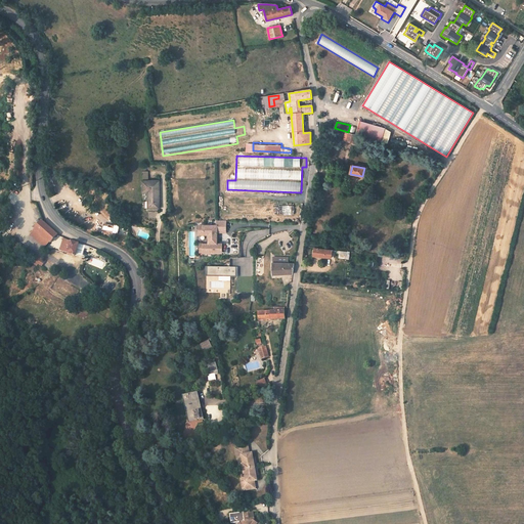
[(159,209),(159,181),(142,182),(142,192),(148,192),(148,209),(159,209)]
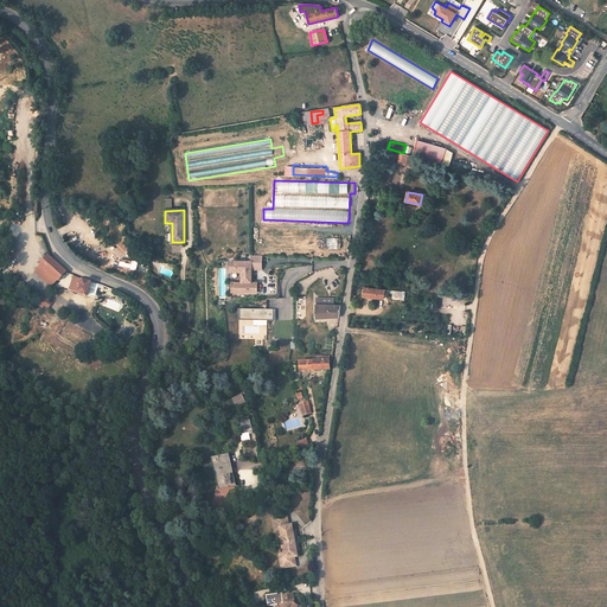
[(328,238),(328,249),(340,249),(339,237),(328,238)]
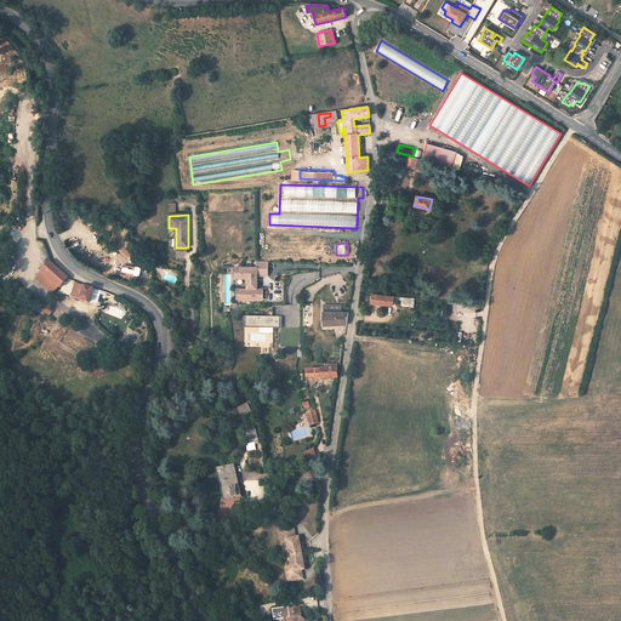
[(50,262),(41,271),(56,284),(60,288),(68,278),(50,262)]
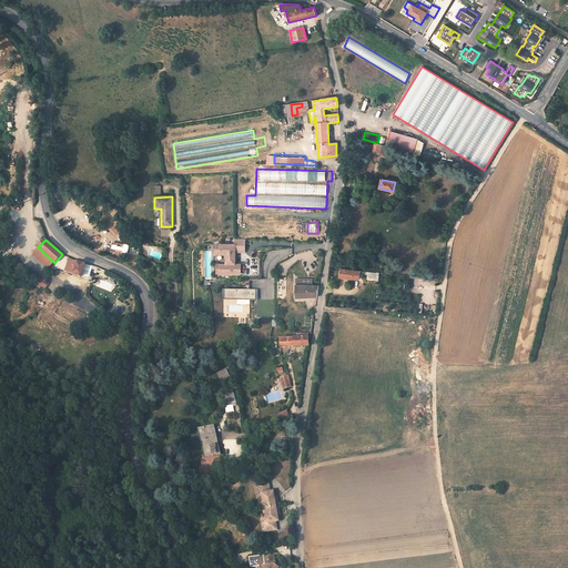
[(245,240),(235,240),(235,244),(215,244),(215,255),(227,255),(227,264),(216,264),(216,274),(241,274),(241,264),(235,264),(235,253),(245,253),(245,240)]
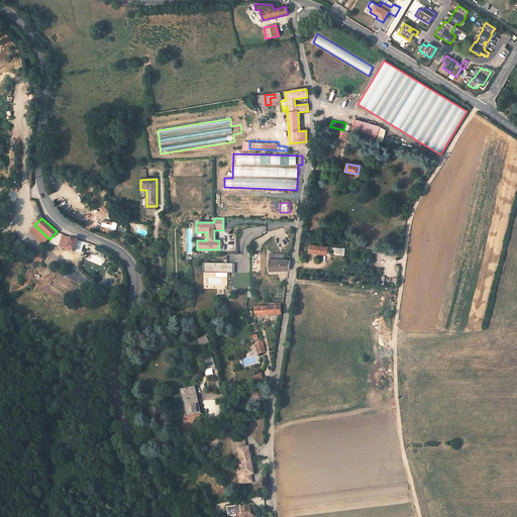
[(34,225),(29,230),(42,241),(46,236),(34,225)]
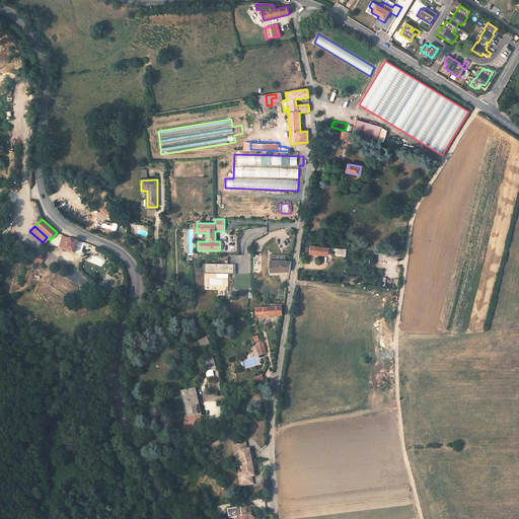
[(63,249),(75,253),(78,241),(67,238),(66,242),(65,244),(63,249)]
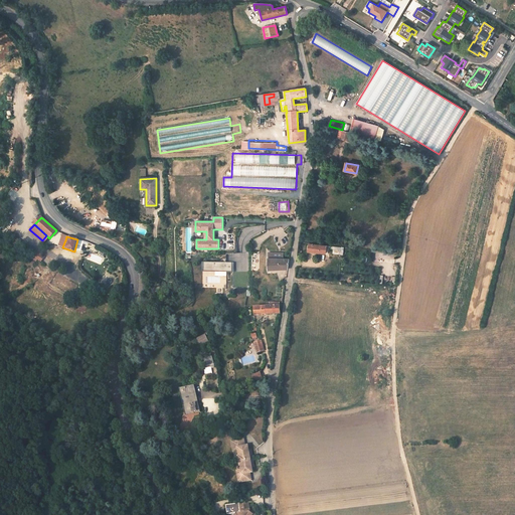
[(333,253),(342,254),(343,247),(329,246),(329,245),(309,243),(308,251),(328,253),(328,249),(333,249),(333,253)]
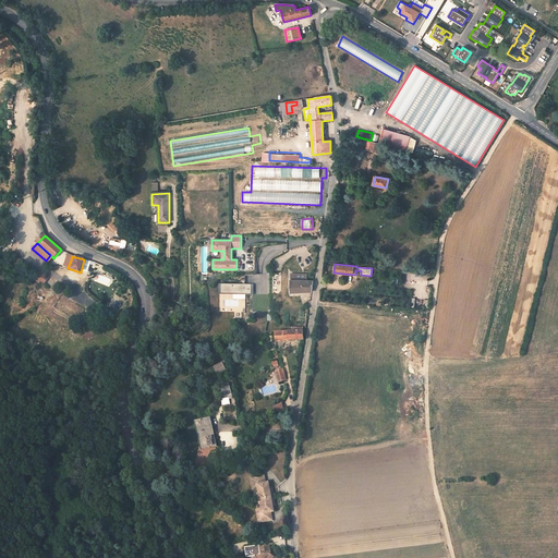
[(45,276),(39,271),(35,277),(41,281),(45,276)]
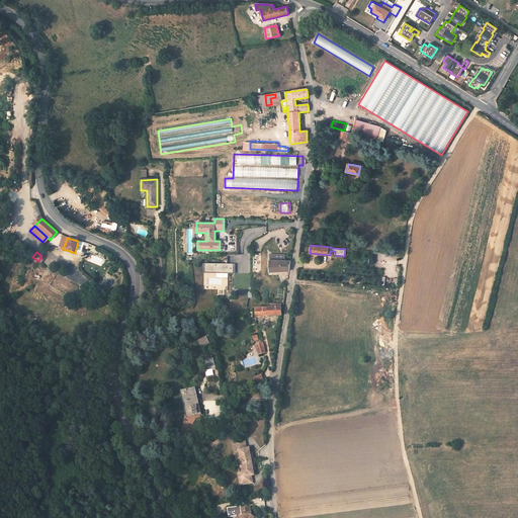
[(270,272),(289,270),(290,270),(291,261),(285,261),(284,255),(270,254),(270,255),(270,269),(270,272)]
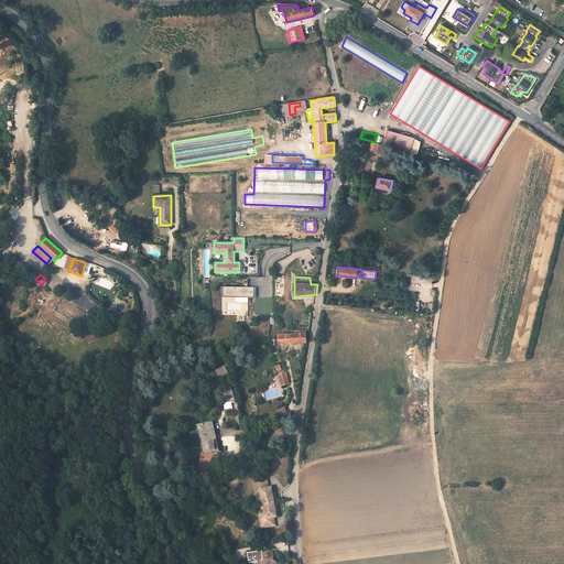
[(237,316),(235,313),(226,318),(228,322),(237,316)]
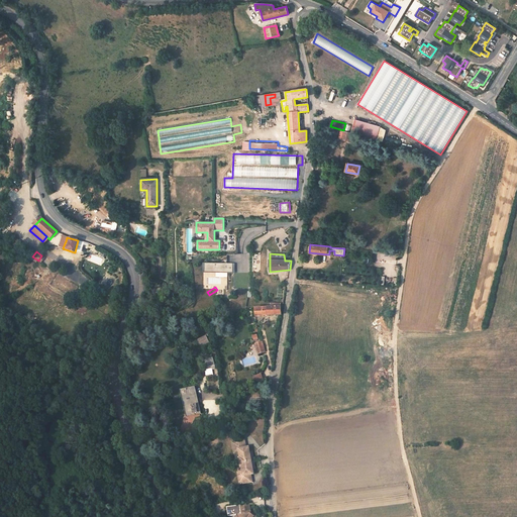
[(220,294),(217,290),(209,295),(212,299),(220,294)]
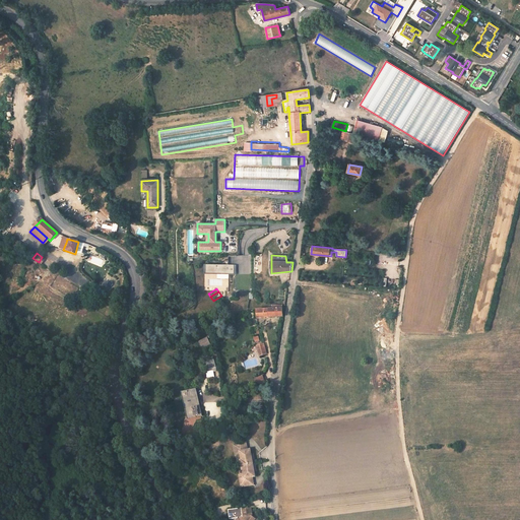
[(257,310),(258,318),(275,317),(275,318),(278,318),(278,317),(282,317),(283,315),(282,309),(281,309),(280,308),(279,307),(278,307),(278,306),(272,306),(272,308),(257,310)]
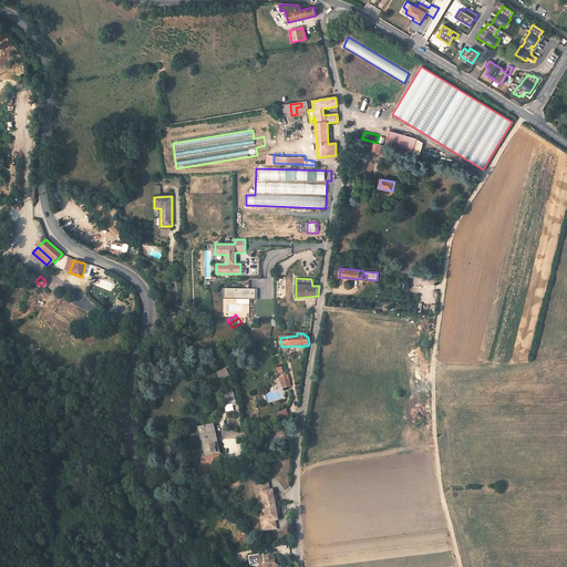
[(230,377),(227,368),(219,371),(223,379),(224,380),(230,377)]
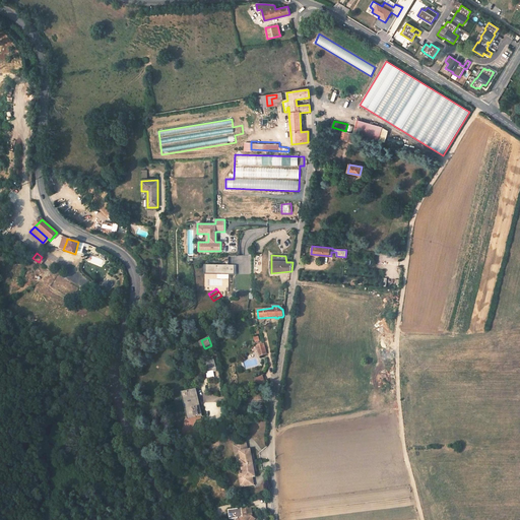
[(266,354),(264,344),(257,345),(258,350),(259,356),(266,354)]
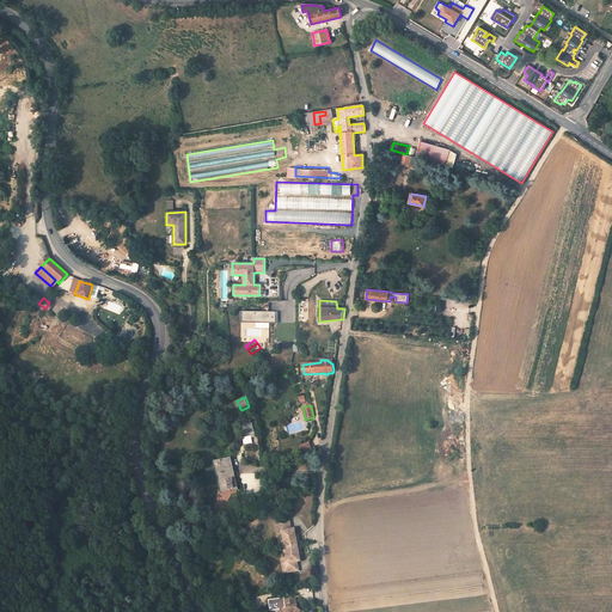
[(256,438),(252,423),(244,424),(245,439),(256,438)]
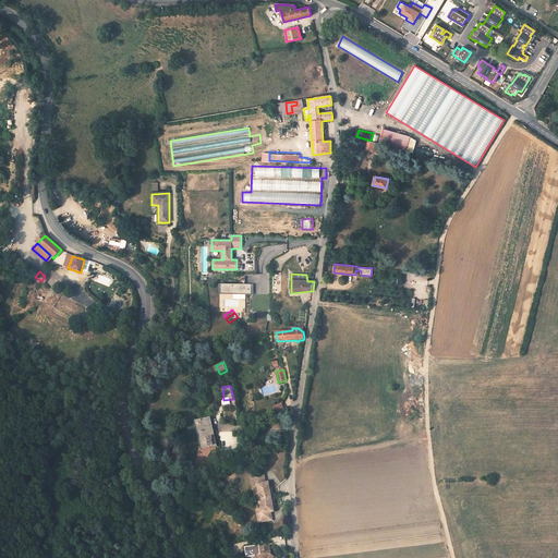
[(283,403),(275,405),(277,413),(284,411),(283,403)]
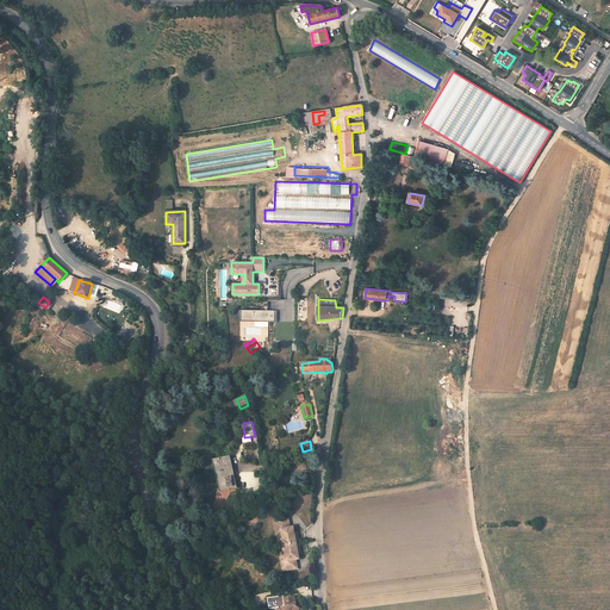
[(232,464),(231,456),(215,460),(221,489),(228,487),(232,490),(237,489),(234,468),(230,468),(230,467),(231,466),(230,464),(232,464)]
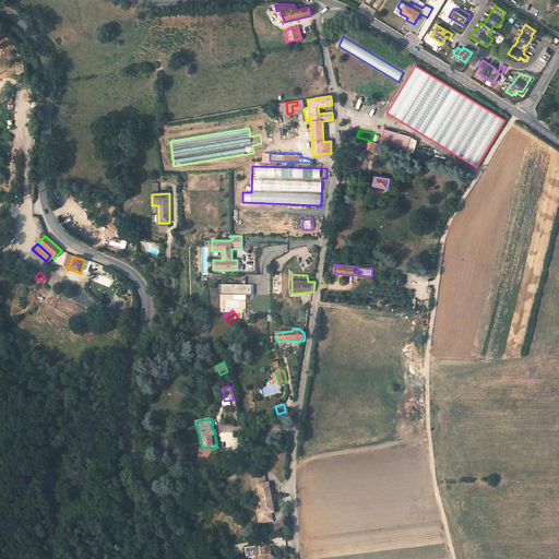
[(265,476),(252,478),(253,486),(258,486),(259,490),(261,490),(261,495),(259,495),(261,506),(262,504),(263,509),(262,510),(262,514),(259,515),(260,524),(273,522),(272,513),(271,508),(274,508),(271,489),(268,490),(268,485),(265,476)]
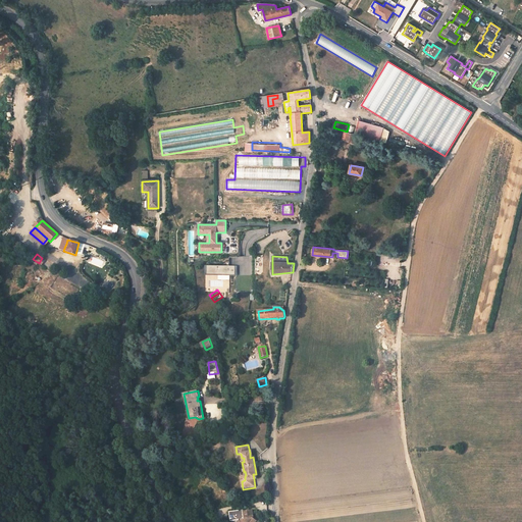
[(253,518),(252,510),(243,511),(243,510),(228,512),(230,521),(240,520),(240,521),(261,521),(261,520),(257,521),(253,518)]
